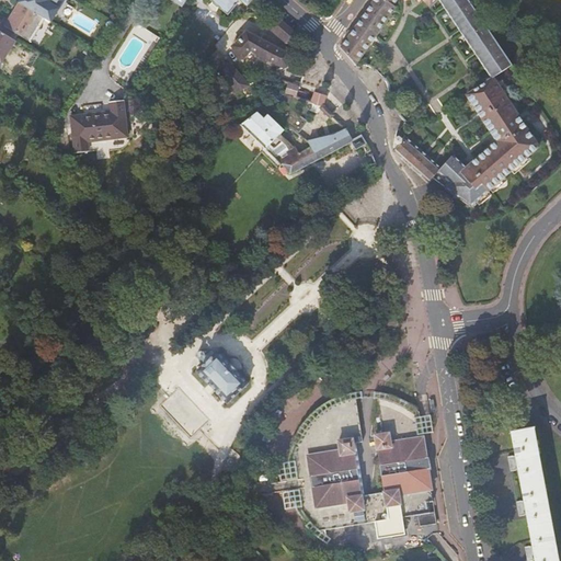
[(208,0),(228,15),(240,1),(248,7),(253,0),(208,0)]
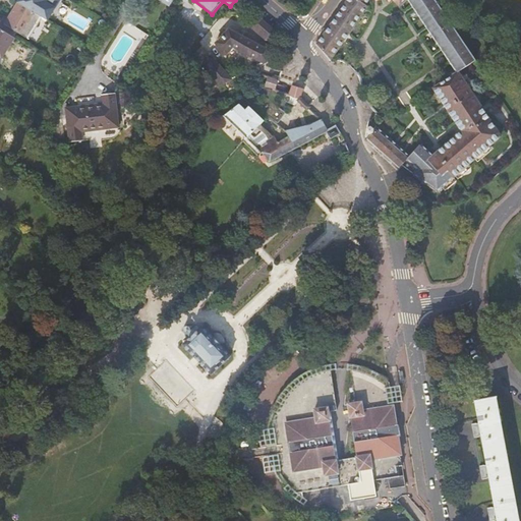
[(409,0),(457,71),(474,60),(463,43),(433,0),(347,0),(343,7),(315,45),(330,61),(367,8),(364,6),(367,0),(392,0),(399,6),(405,0),(409,0)]
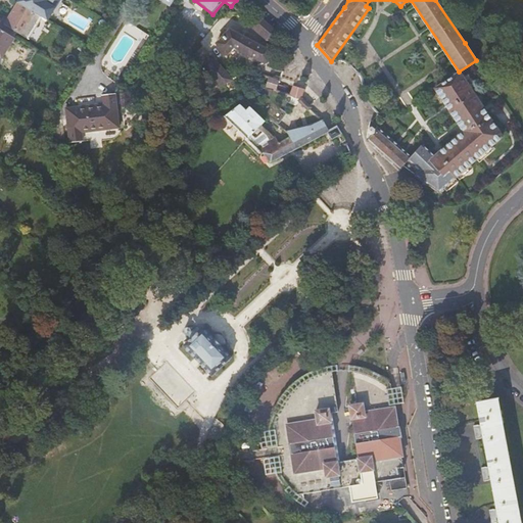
[(34,13),(17,3),(7,20),(2,17),(0,20),(0,30),(11,37),(14,32),(26,39),(40,16),(36,14),(34,13)]
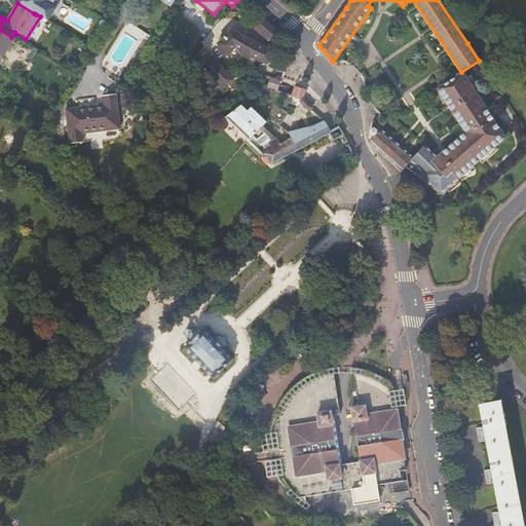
[(278,33),(261,17),(253,28),(268,42),(271,42),(272,40),(272,39),(273,39),(274,38),(276,39),(278,33)]
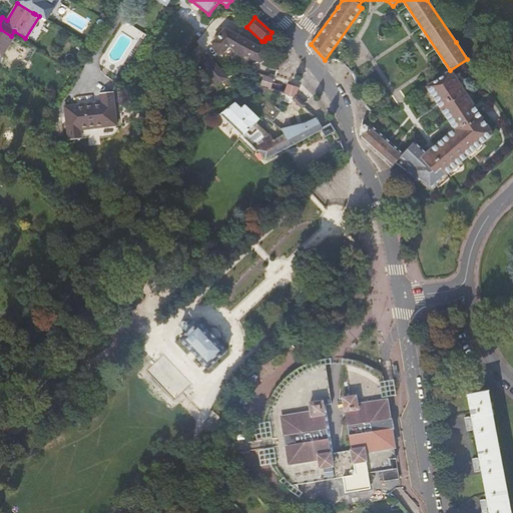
[(121,74),(143,30),(123,20),(101,64),(121,74)]
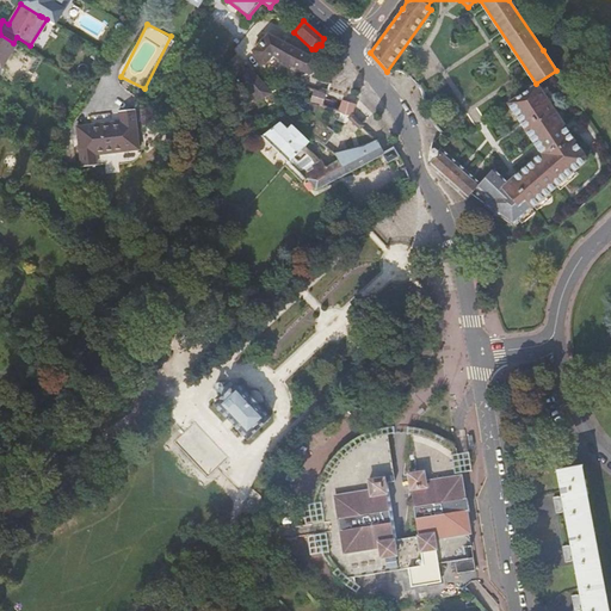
[(0,35),(0,68),(1,69),(17,45),(13,43),(0,35)]
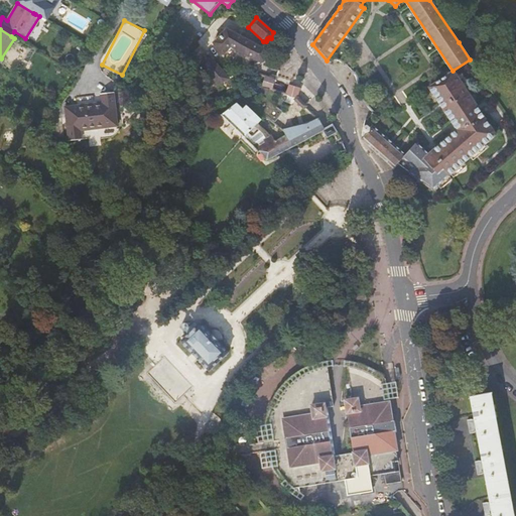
[(263,62),(266,53),(263,52),(262,51),(262,50),(262,49),(263,48),(260,46),(259,47),(226,30),(214,43),(221,53),(222,54),(223,54),(223,53),(231,46),(261,63),(263,62)]
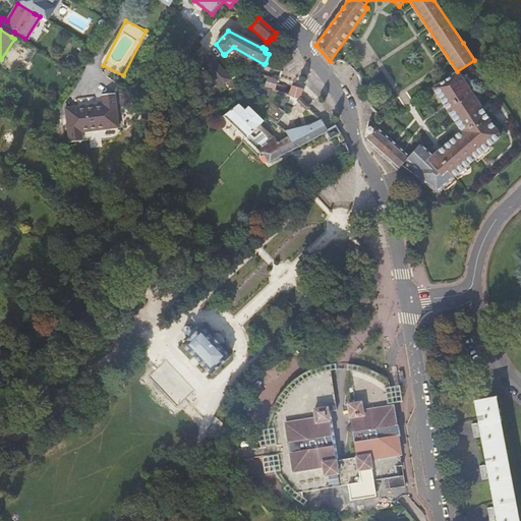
[(230,80),(231,80),(209,56),(201,64),(220,85),(230,80)]
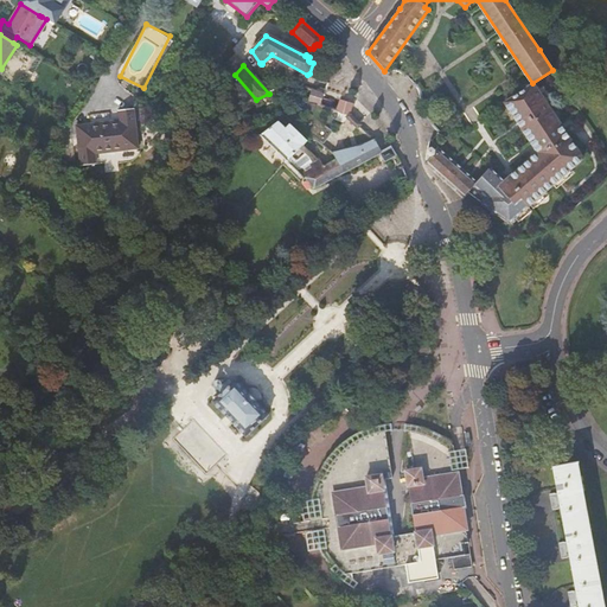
[(583,158),(532,83),(505,102),(538,152),(505,181),(490,170),(477,184),(468,192),(509,223),(583,158)]
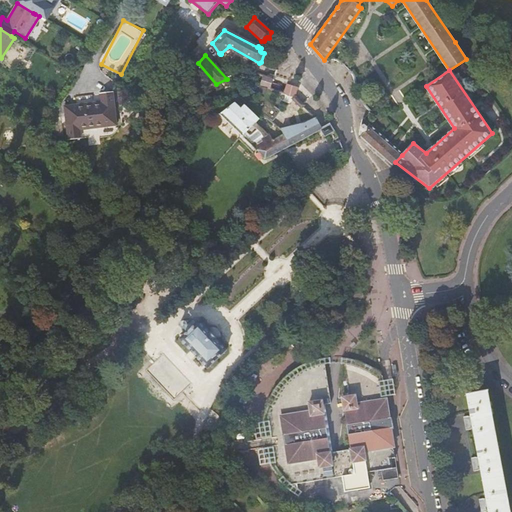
[(262,77),(259,85),(269,89),(270,89),(274,80),(263,76),(262,77)]
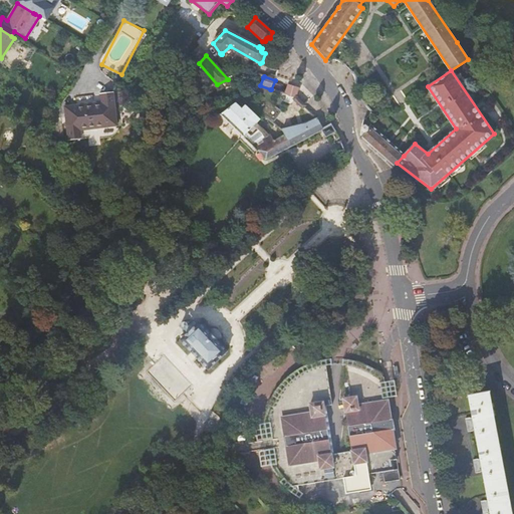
[(297,96),(299,89),(298,89),(288,85),(286,95),(295,98),(297,99),(297,96)]
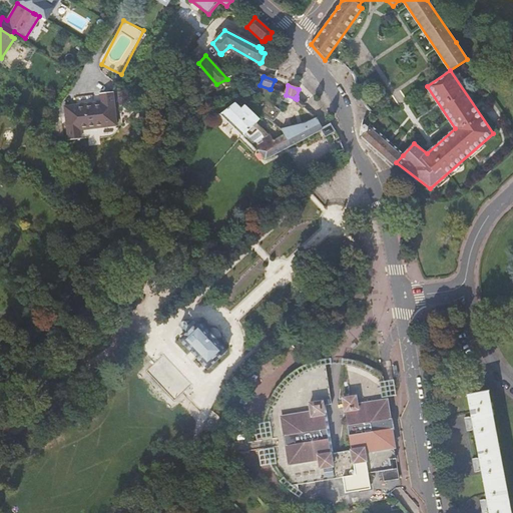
[(73,113),(65,114),(68,141),(80,139),(80,131),(104,128),(104,121),(116,120),(112,92),(100,94),(101,104),(73,107),(73,113)]
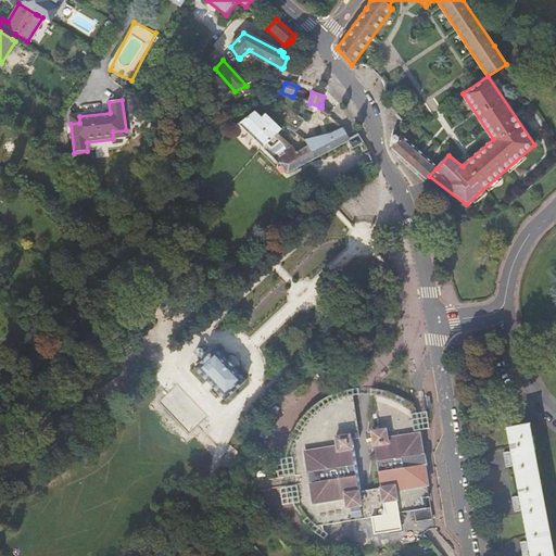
[(315,159),(307,146),(295,152),(291,143),(289,144),(278,134),(280,130),(265,114),(262,117),(254,110),(238,123),(263,148),(270,141),(272,143),(276,140),(279,142),(273,148),(264,150),(279,164),(280,164),(287,174),(315,159)]
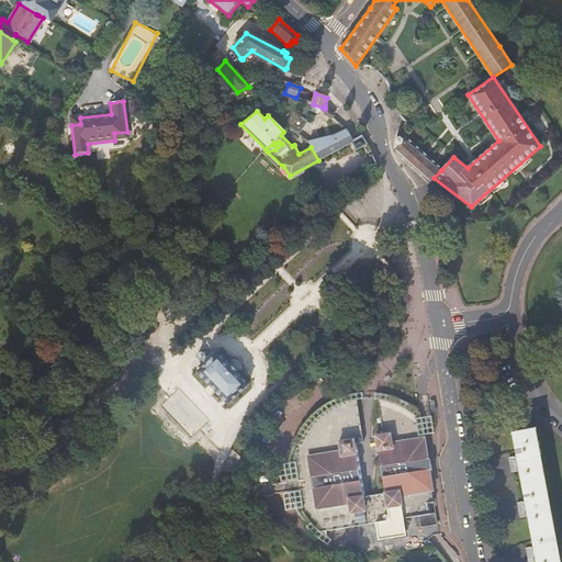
[(393,152),(417,173),(428,183),(434,178),(441,170),(404,137),(400,130),(397,132),(394,148),(395,149),(395,150),(393,152)]
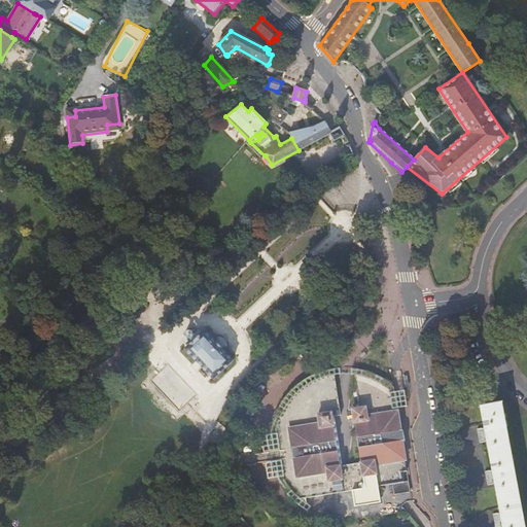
[(314,128),(289,134),(291,138),(299,150),(328,133),(329,132),(327,126),(314,128)]
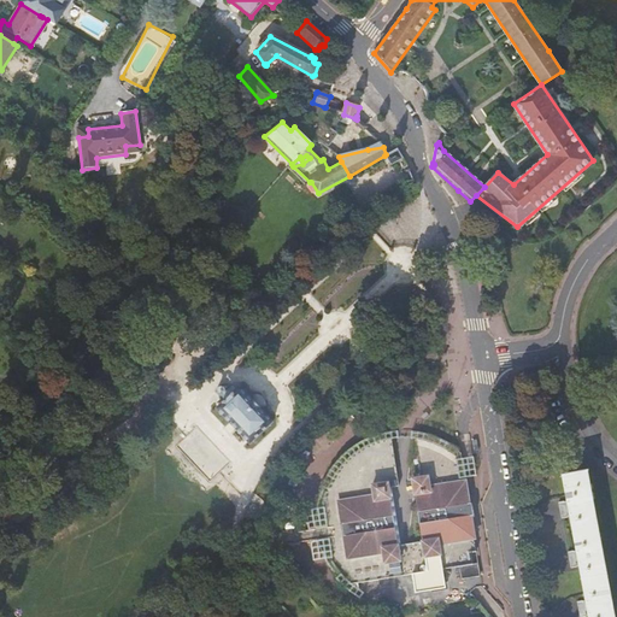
[(386,154),(385,156),(391,165),(401,159),(395,150),(387,154),(386,154)]
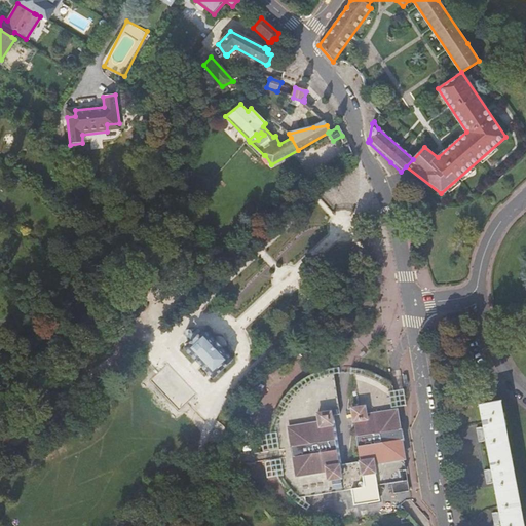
[(203,330),(184,348),(213,379),(232,361),(203,330)]
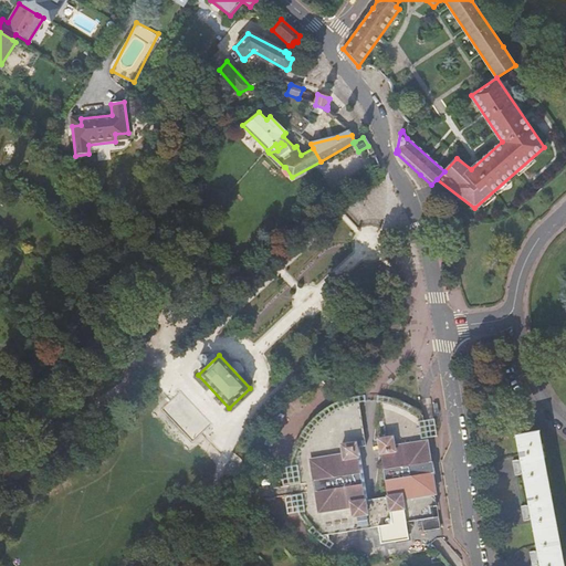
[(303,524),(321,543),(329,542),(328,536),(411,523),(410,517),(423,515),(425,519),(433,516),(432,509),(437,507),(432,475),(435,474),(433,463),(430,463),(423,418),(412,410),(400,404),(378,398),(374,442),(379,441),(388,499),(365,502),(356,449),(366,448),(358,399),(341,404),(327,410),(316,420),(306,431),(299,442),(290,474),(290,486),(291,492),(295,509),(303,524)]
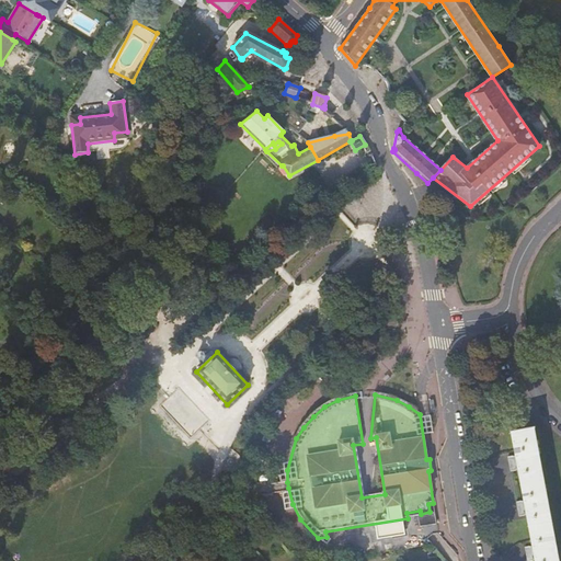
[(560,560),(560,545),(540,430),(513,434),(535,560),(560,560)]
